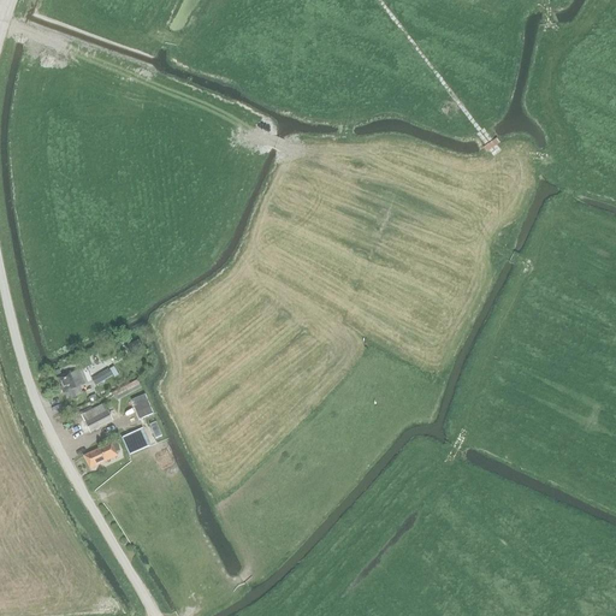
[(143,349),(140,341),(126,347),(131,355),(143,349)]
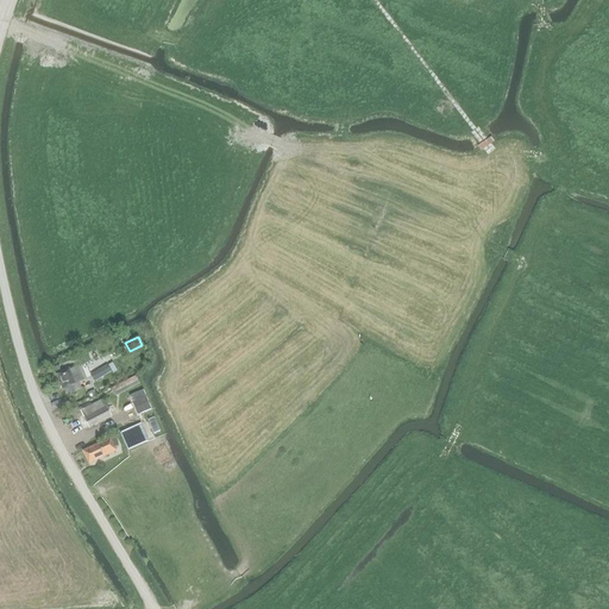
[(111,372),(107,364),(90,375),(94,382),(111,372)]
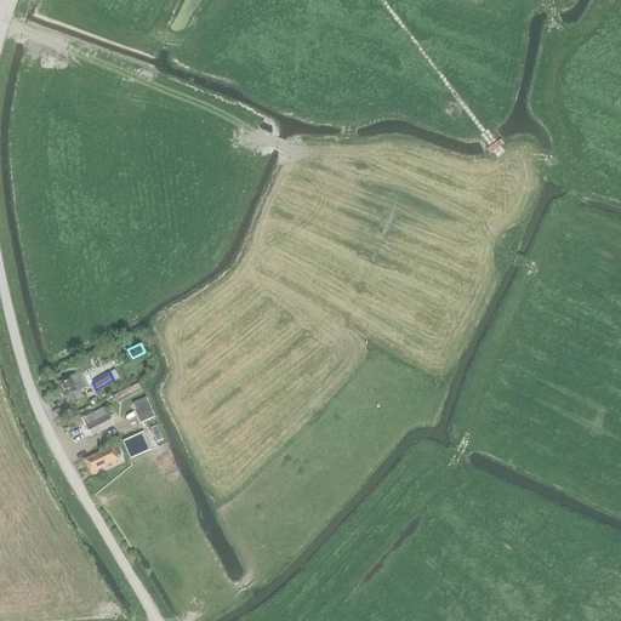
[(85,388),(79,374),(74,375),(70,377),(57,382),(63,397),(67,404),(83,397),(80,391),(85,388)]
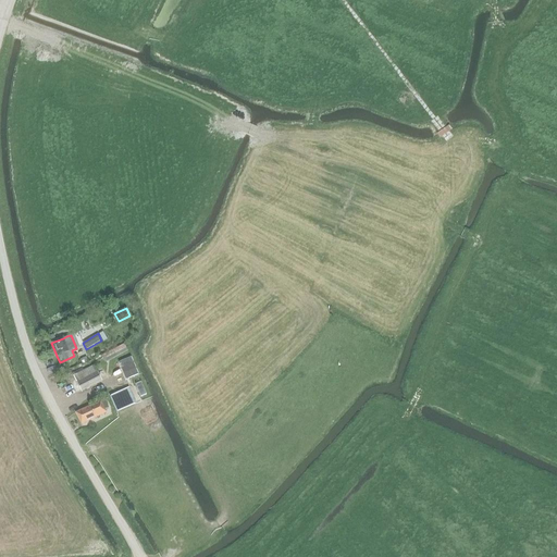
[(116,354),(127,348),(125,344),(114,349),(116,354)]
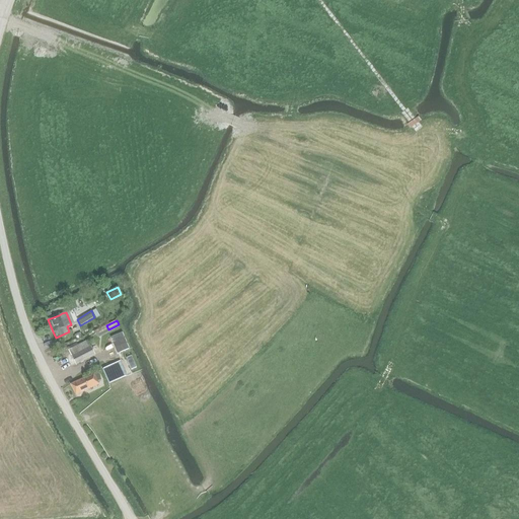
[(87,341),(79,346),(78,346),(68,351),(76,365),(95,355),(87,341)]
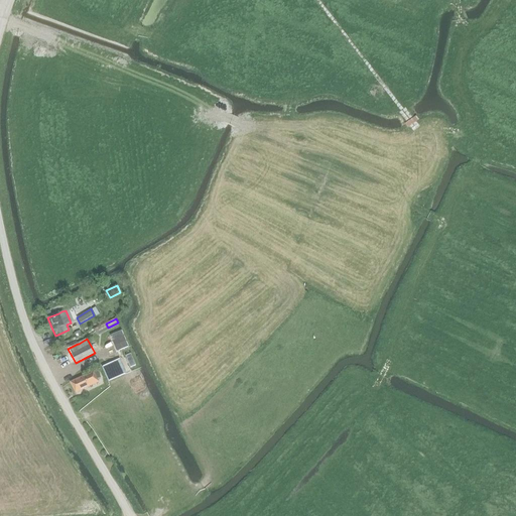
[(108,381),(125,374),(120,360),(102,367),(108,381)]
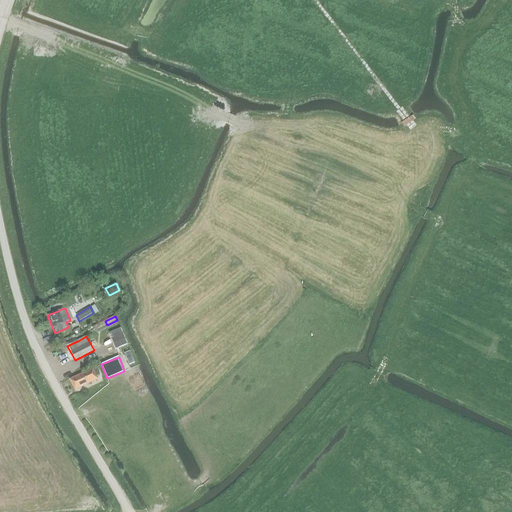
[(97,380),(96,377),(100,375),(96,366),(92,368),(92,369),(89,370),(89,371),(70,380),(74,390),(97,380)]
